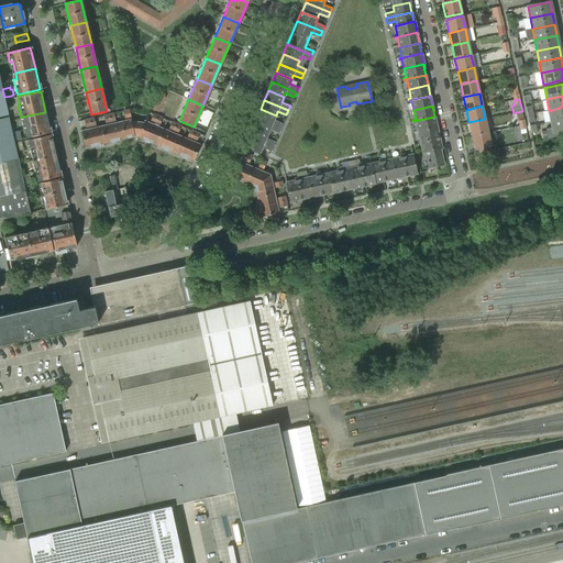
[(562,119),(562,107),(549,111),(551,122),(562,119)]
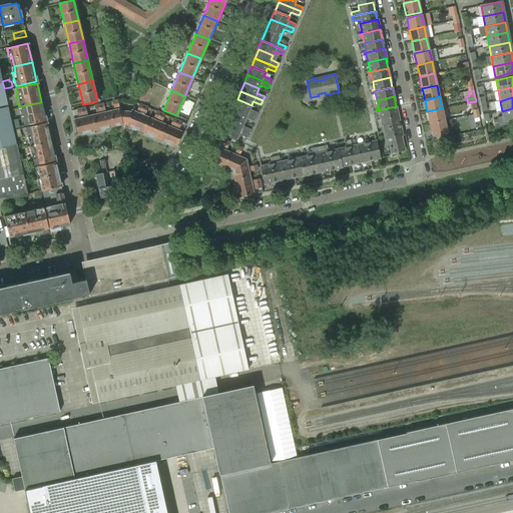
[(237,99),(233,107),(255,116),(258,113),(249,109),(251,105),(237,99)]
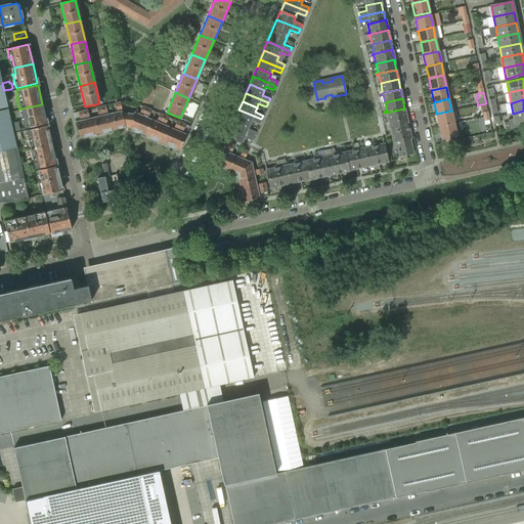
[(117,113),(113,114),(116,129),(126,127),(128,127),(130,123),(125,121),(125,119),(124,119),(122,114),(120,102),(115,103),(117,113)]
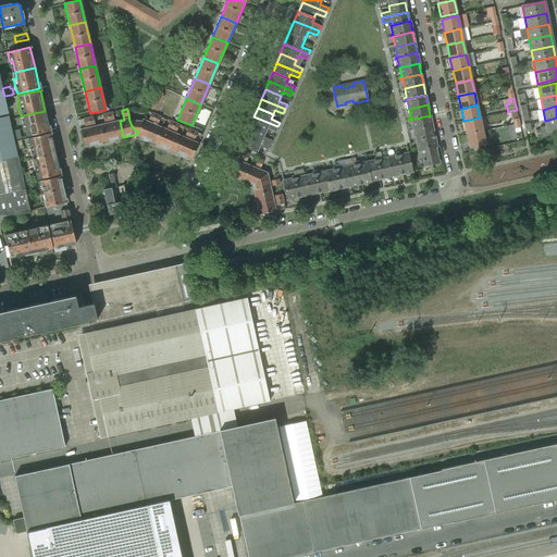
[(45,111),(22,115),(25,126),(25,130),(27,136),(50,132),(45,111)]
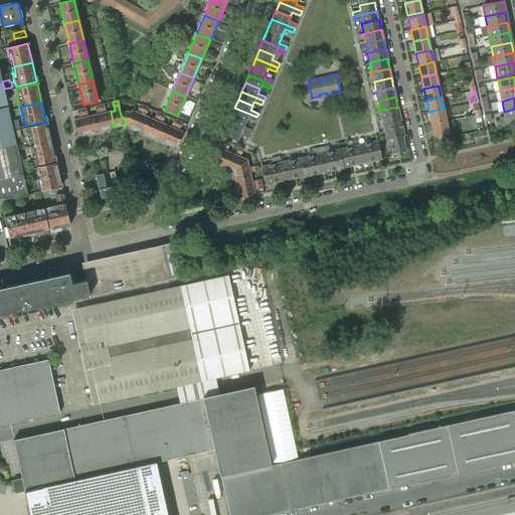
[(105,129),(114,127),(111,112),(106,113),(104,104),(100,105),(105,129)]
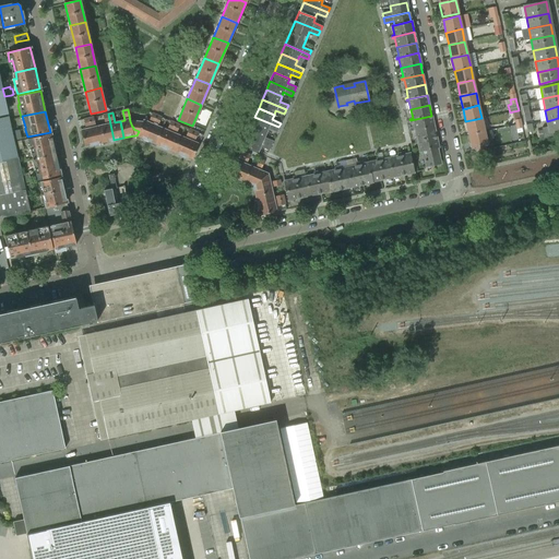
[(105,142),(114,140),(108,114),(103,115),(106,125),(100,126),(105,142)]
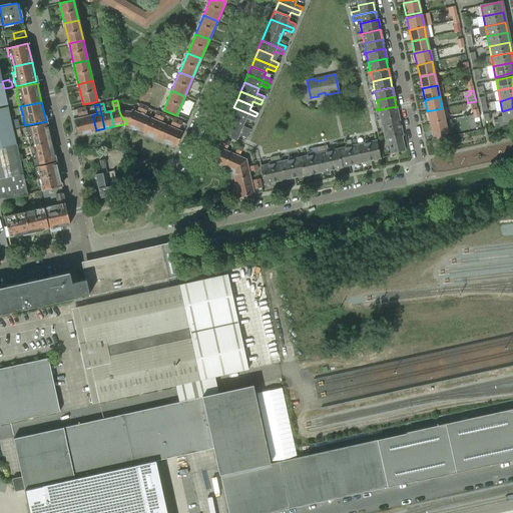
[(125,124),(134,128),(143,105),(140,104),(136,112),(131,110),(130,112),(127,120),(125,124)]
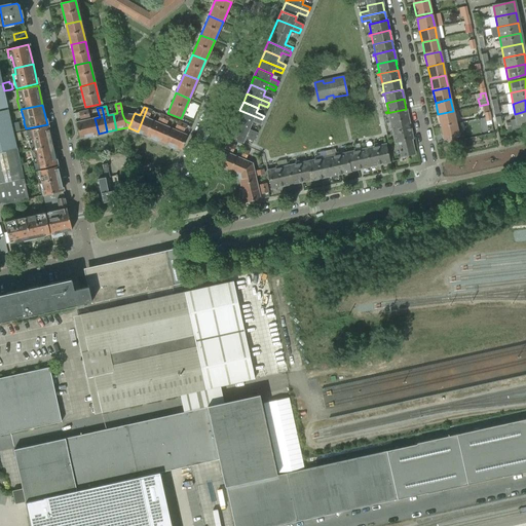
[(151,110),(147,108),(138,132),(146,136),(152,120),(148,118),(151,110)]
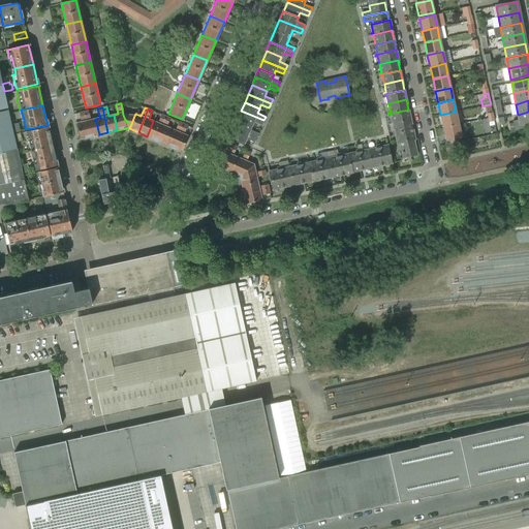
[(391,115),(393,123),(410,119),(408,110),(389,114),(389,115),(391,115)]
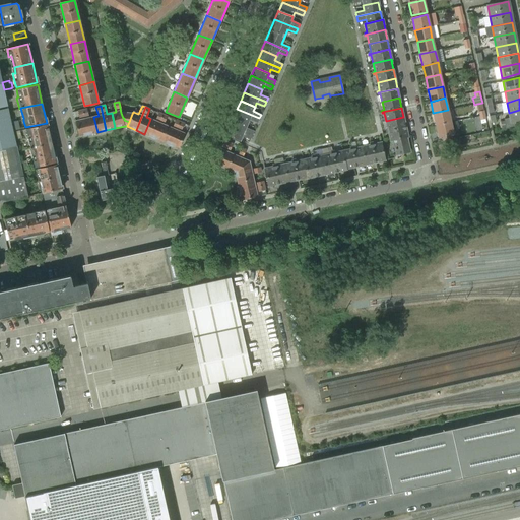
[(88,134),(98,132),(93,117),(88,118),(86,109),(82,110),(88,134)]
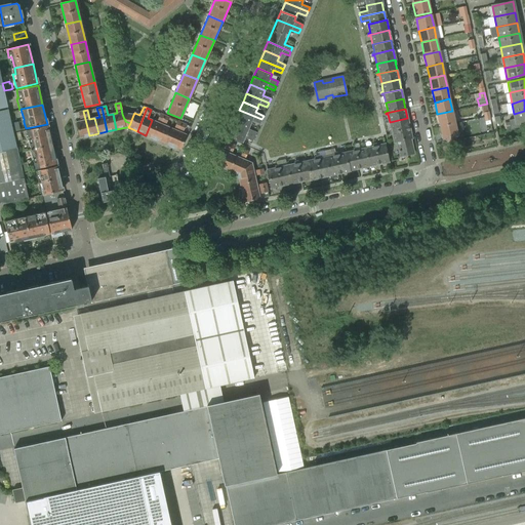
[(259,124),(261,119),(239,110),(236,118),(250,124),(251,120),(259,124)]
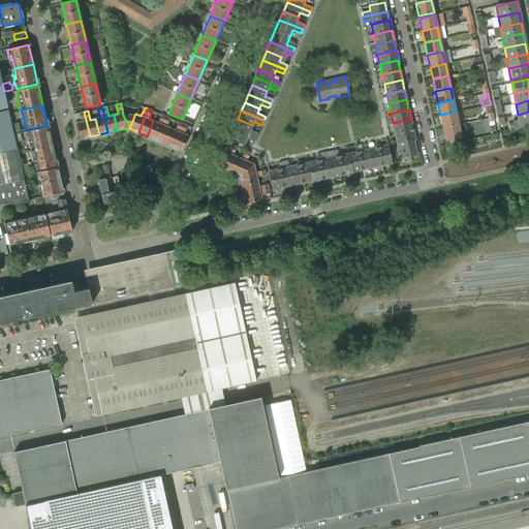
[(76,123),(80,139),(90,136),(84,112),(80,113),(82,122),(76,123)]
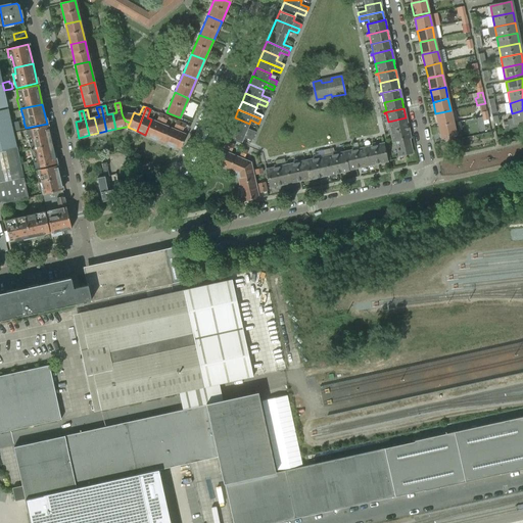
[(435,113),(438,126),(453,123),(450,110),(435,113)]
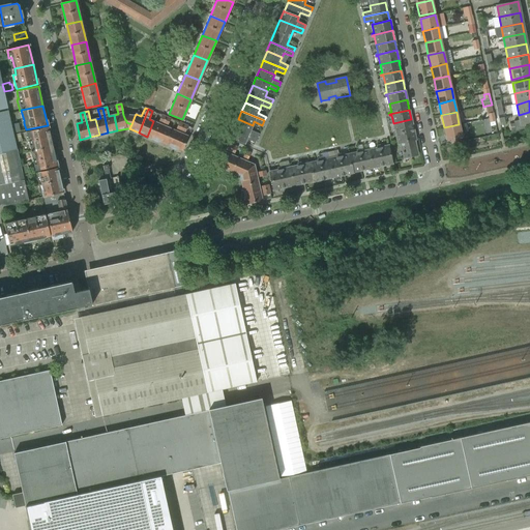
[(529,112),(519,115),(520,120),(513,121),(516,130),(529,127),(529,123),(529,112)]
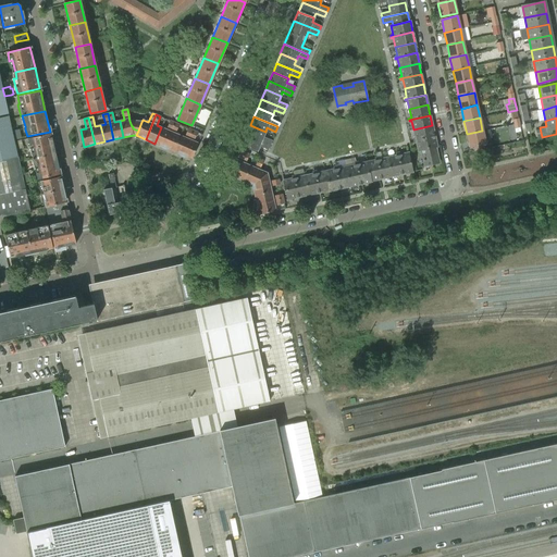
[(141,122),(130,121),(132,126),(133,126),(133,128),(138,131),(141,122)]
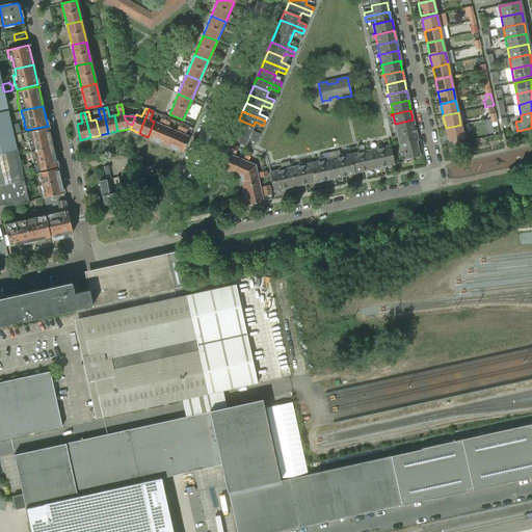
[(148,137),(156,140),(166,117),(162,115),(159,124),(154,122),(148,137)]
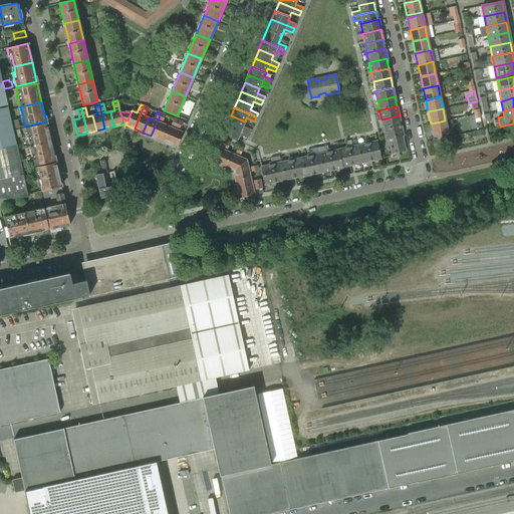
[(165,114),(161,113),(151,136),(160,140),(166,124),(162,123),(165,114)]
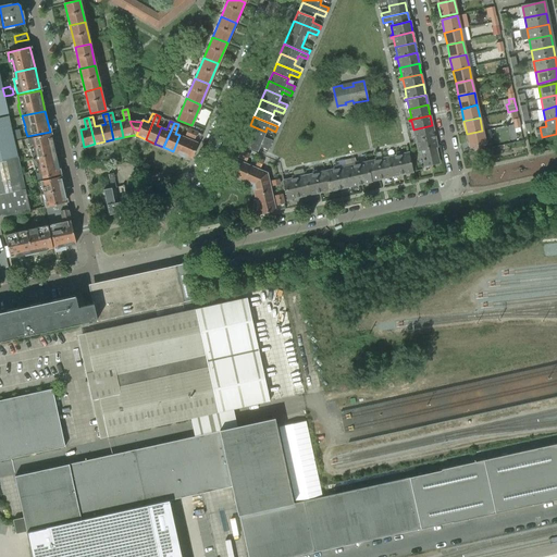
[(250,125),(246,134),(270,145),(272,140),(263,137),(265,132),(250,125)]
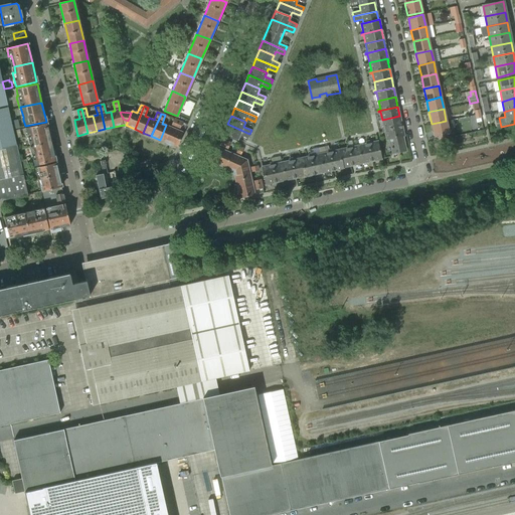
[(401,126),(399,116),(382,120),(384,128),(382,129),(382,130),(401,126)]
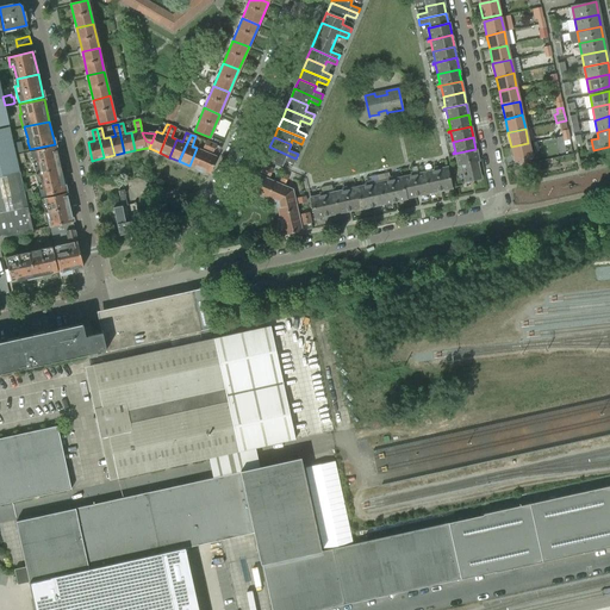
[(190,166),(199,170),(211,143),(206,141),(201,150),(197,148),(190,166)]
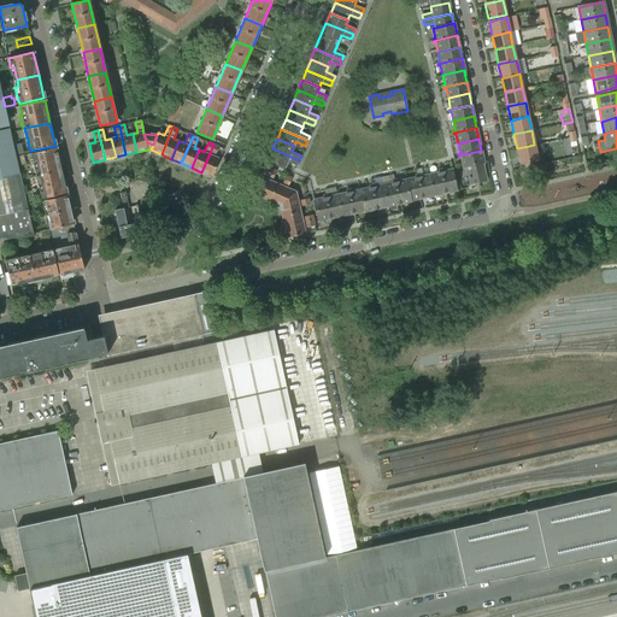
[(17,156),(24,154),(22,144),(15,146),(17,156)]
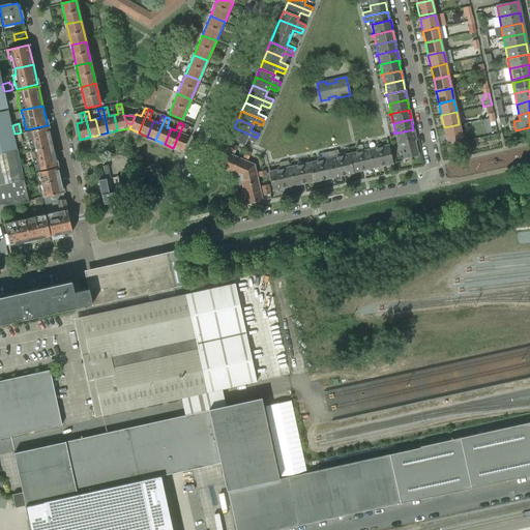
[(187,126),(183,124),(173,148),(181,151),(187,137),(183,135),(187,126)]
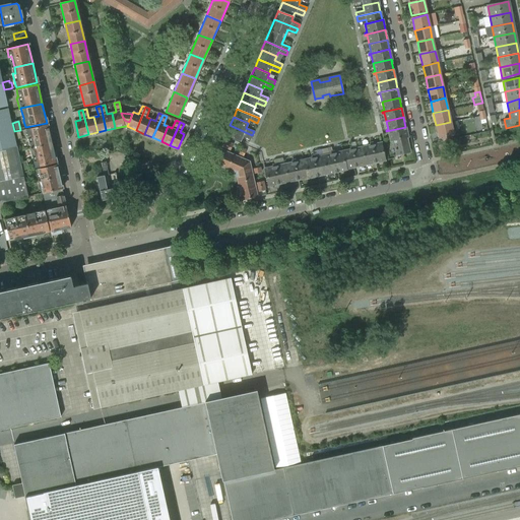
[(453,134),(450,122),(436,125),(439,137),(442,136),(443,141),(450,139),(449,135),(453,134)]
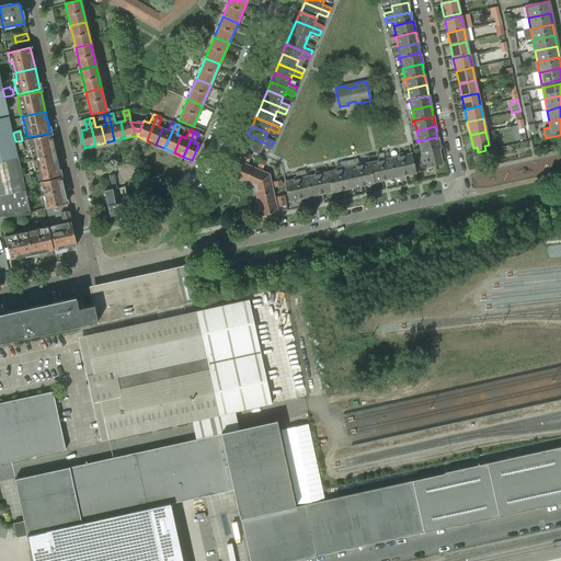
[(50,134),(27,139),(29,146),(31,153),(33,160),(55,155),(50,134)]
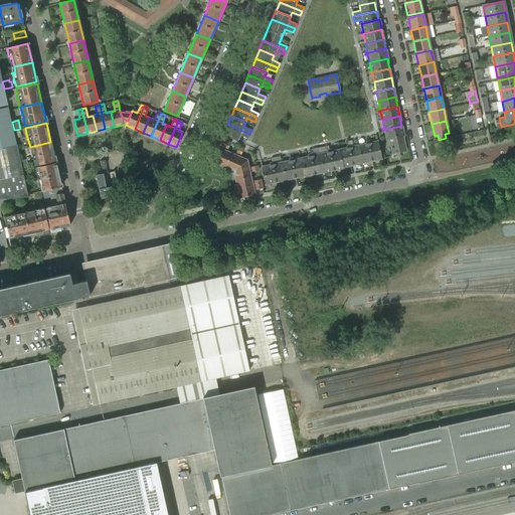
[(247,138),(249,134),(227,124),(223,133),(237,139),(239,135),(247,138)]
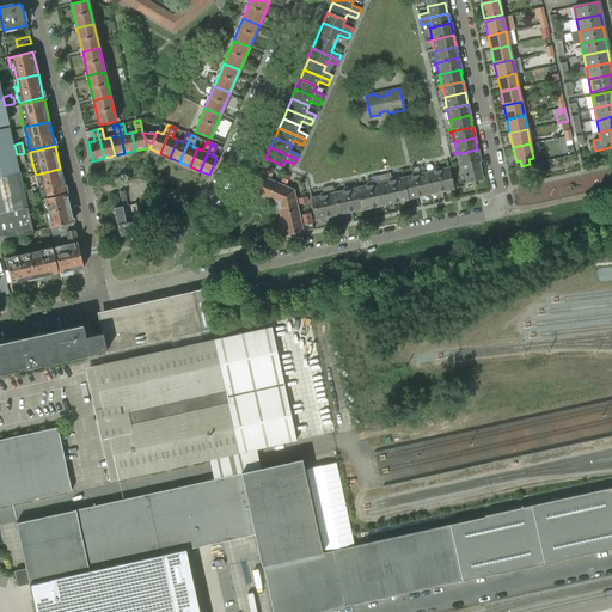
[(463,165),(478,161),(479,160),(477,150),(454,154),(454,155),(457,155),(459,165),(463,165)]
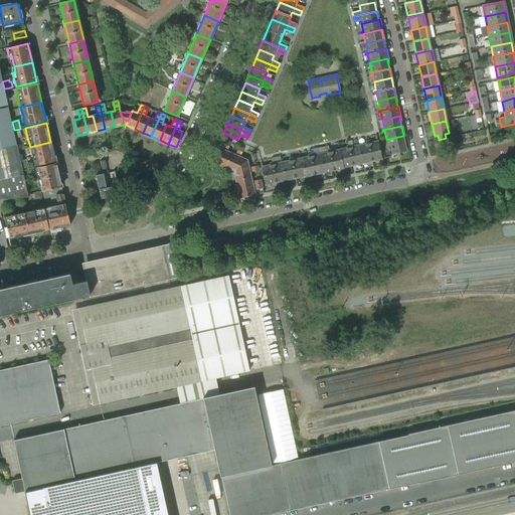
[(405,150),(402,136),(389,139),(392,153),(405,150)]
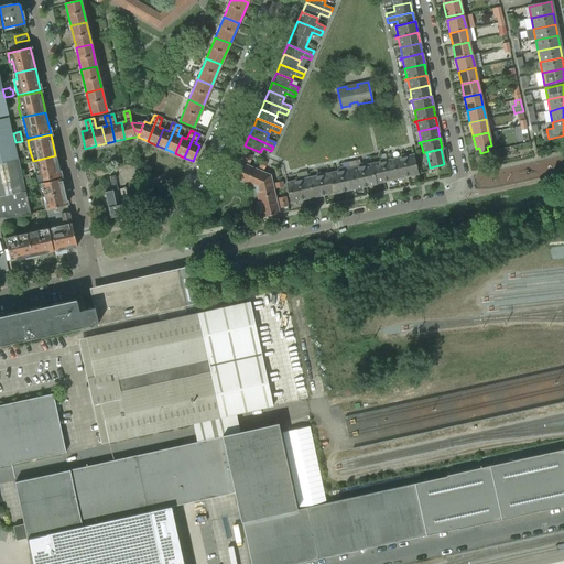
[(227,175),(237,180),(248,154),(243,153),(239,162),(234,160),(227,175)]
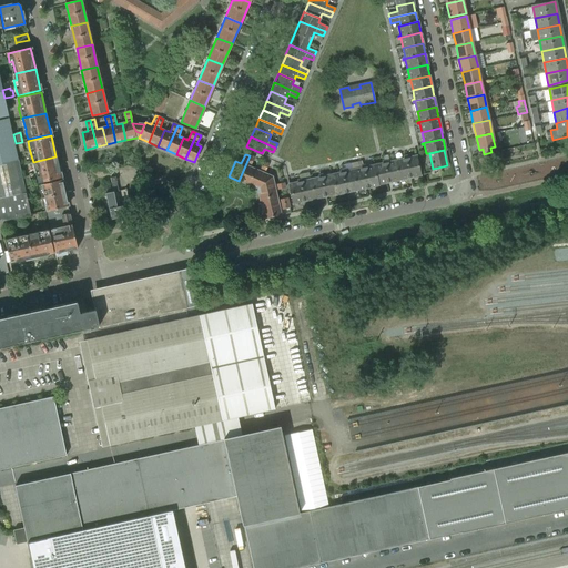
[(239,181),(247,185),(254,169),(250,166),(253,158),(250,155),(239,181)]
